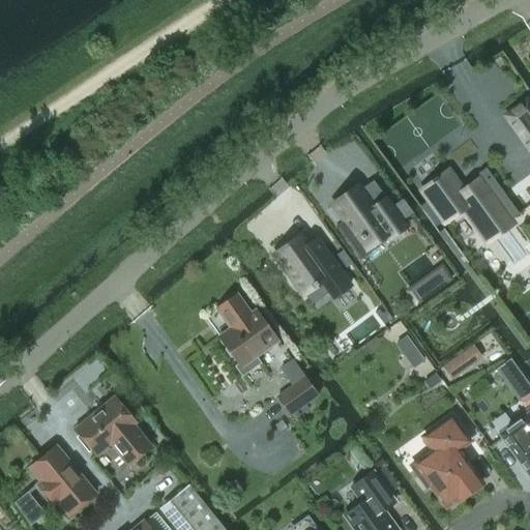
[(529,105),(527,100),(505,116),(524,142),(529,138),(529,105)]
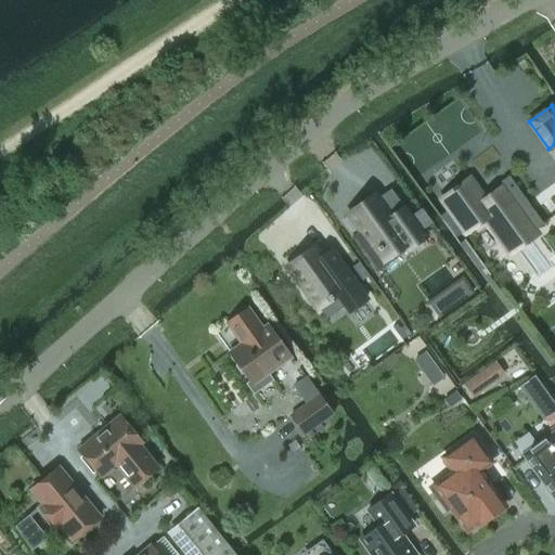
[(448,210),(439,217),(454,237),(463,232),(464,232),(466,231),(465,231),(483,218),(506,250),(534,230),(536,230),(543,224),(508,176),(500,182),(503,185),(483,199),(477,190),(468,178),(440,198),(448,210)]
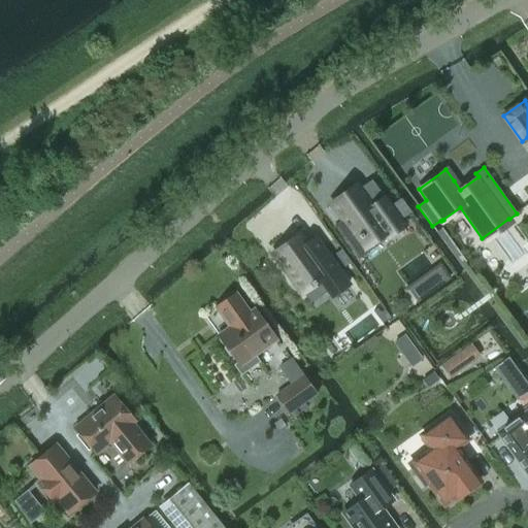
[(357,186),(331,204),(342,220),(339,223),(335,226),(345,241),(356,234),(361,240),(363,239),(367,245),(388,230),(391,234),(403,226),(384,199),(372,207),(357,186)]
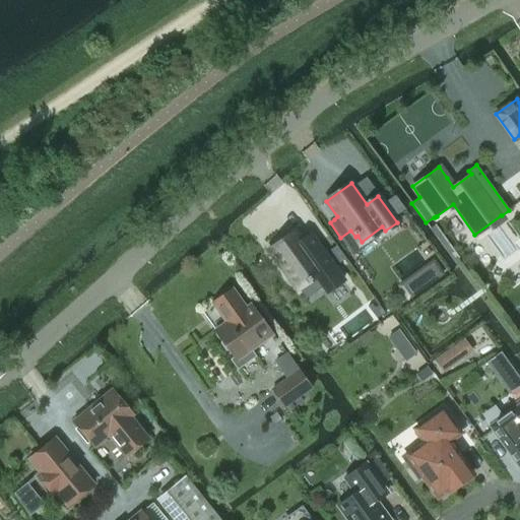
[(294,233),(270,250),(297,287),(315,274),(327,291),(342,280),(310,235),(300,242),(294,233)]
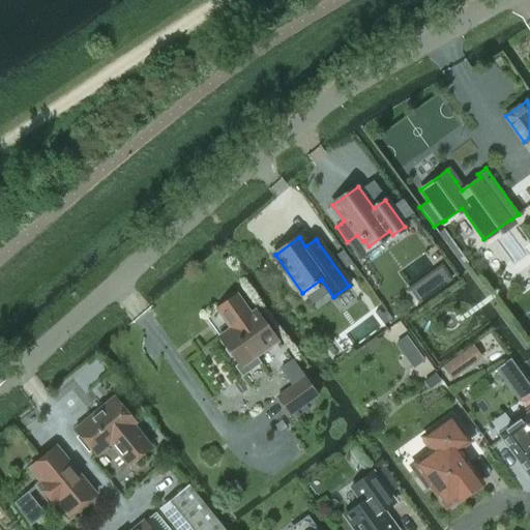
[(412,300),(386,259),(353,281),(379,322),(412,300)]
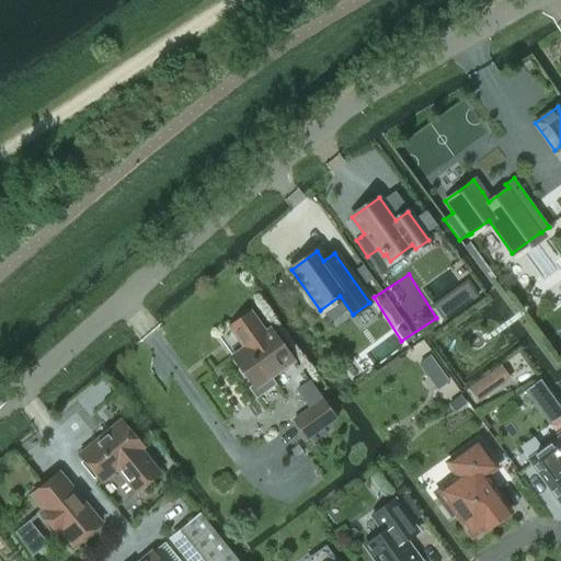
[(294,361),(271,329),(264,333),(250,312),(244,316),(240,315),(233,319),(233,323),(228,327),(243,348),(231,357),(238,366),(237,371),(242,379),(248,379),(252,386),(248,388),(255,399),(275,385),(271,377),(294,361)]
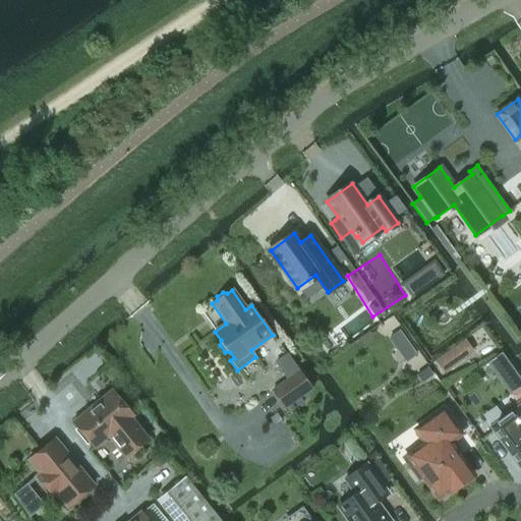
[(479,312),(465,320),(481,351),(495,344),(479,312)]
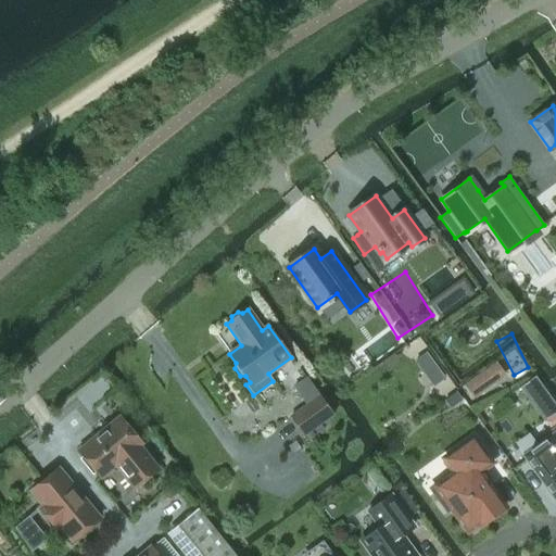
[(427,382),(463,375),(456,341),(419,349),(427,382)]
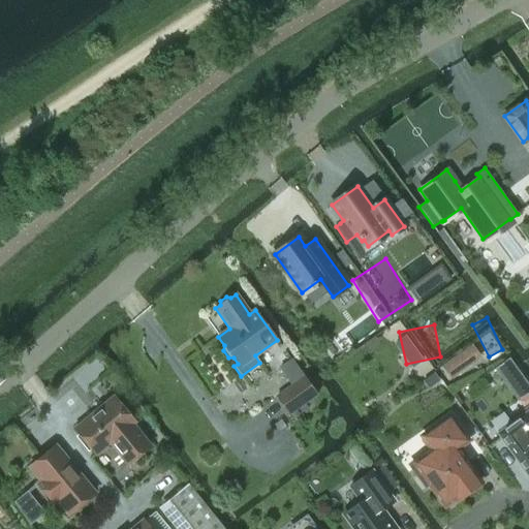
[(528,379),(511,354),(496,366),(519,399),(528,392),(528,379)]
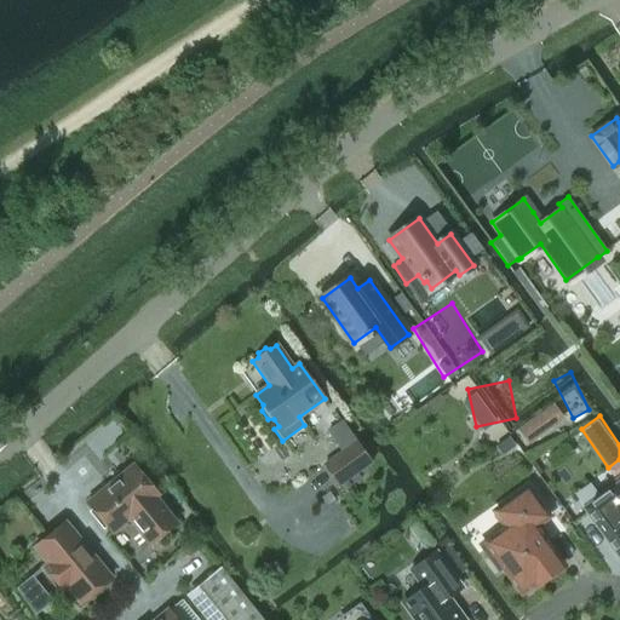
[(338,484),(369,461),(356,442),(325,465),(338,484)]
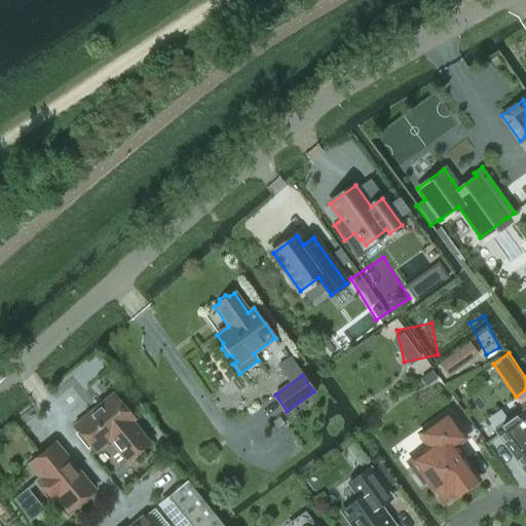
[(149,445),(132,422),(134,420),(113,395),(74,427),(95,452),(109,441),(126,463),(149,445)]
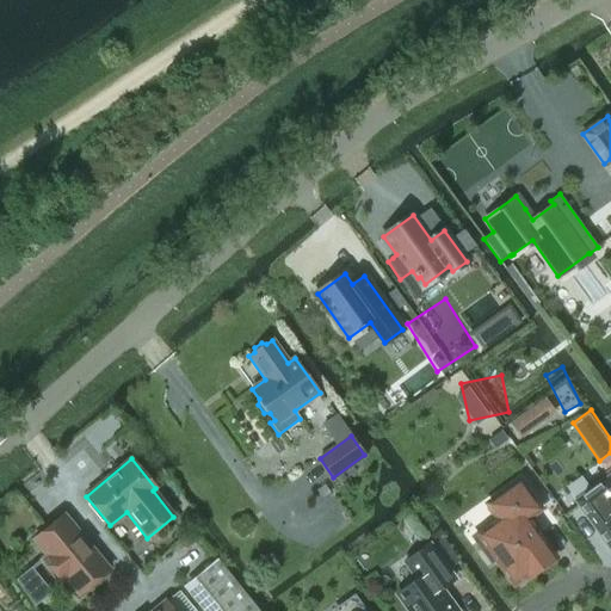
[(610,468),(588,485),(592,489),(574,501),(610,549),(610,548),(610,468)]
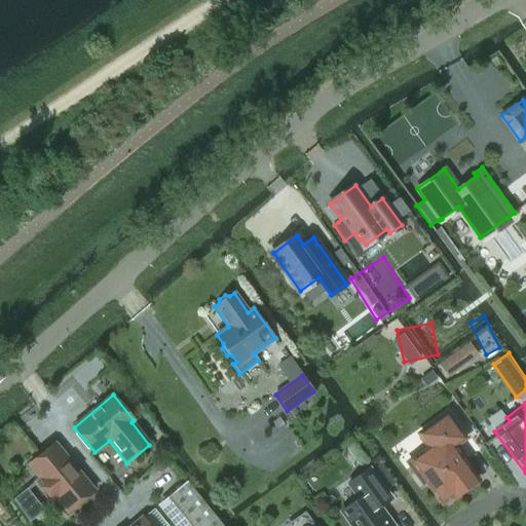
[(477,481),(453,447),(463,439),(447,415),(420,434),(429,447),(407,463),(422,485),(427,481),(442,502),(452,495),(454,497),(477,481)]
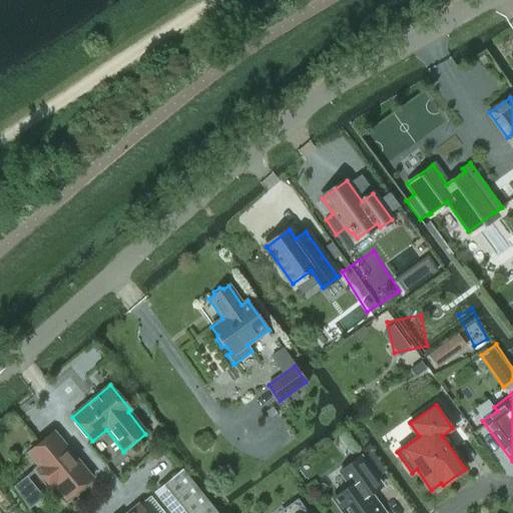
[(92,479),(53,433),(28,454),(66,499),(92,479)]
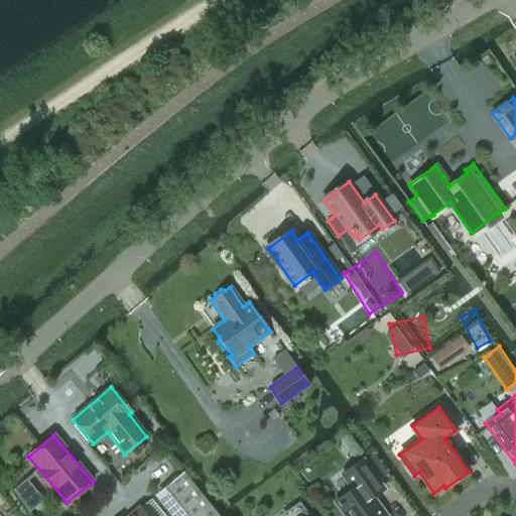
[(386,515),(370,493),(381,485),(362,460),(342,475),(352,489),(335,502),(345,515),(386,515)]
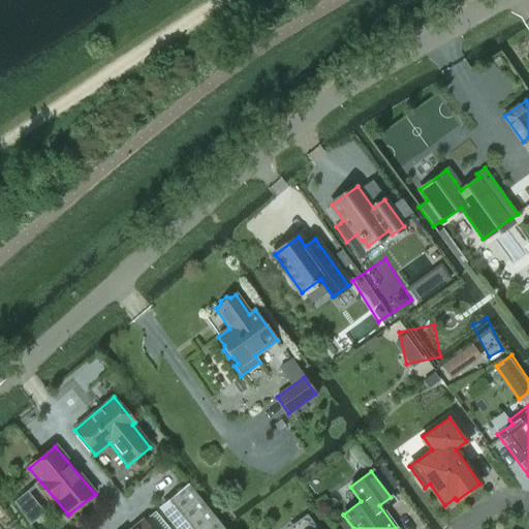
[(222,528),(188,485),(163,504),(182,528),(222,528)]
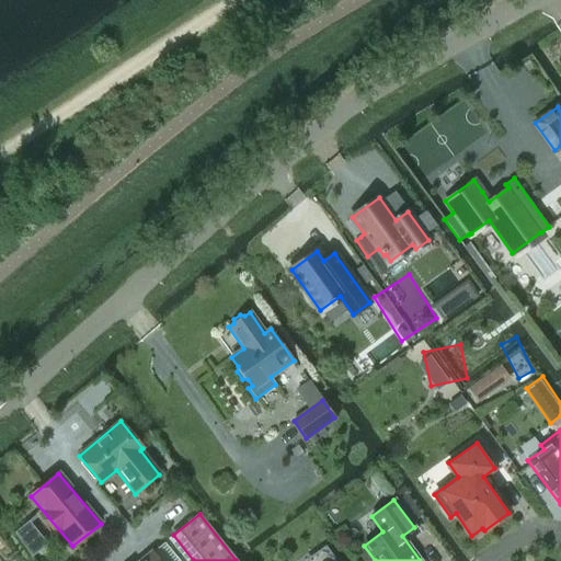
[(24,523),(14,531),(34,554),(44,546),(24,523)]
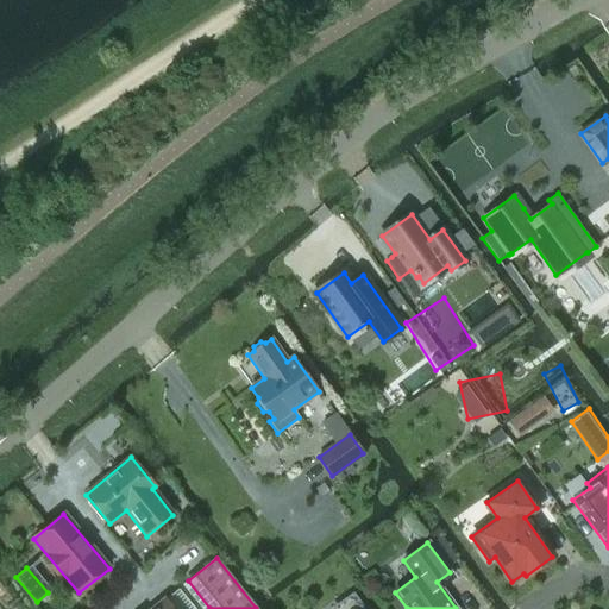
[(364,608),(353,592),(339,603),(343,608),(364,608)]
